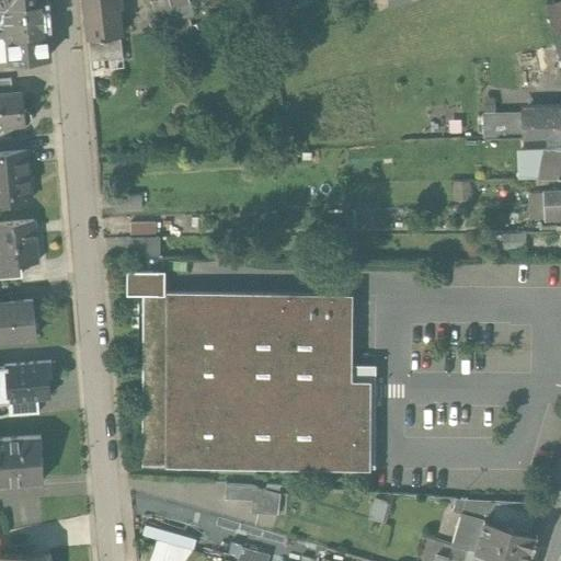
[(0,0),(0,9),(35,6),(34,0),(0,0)]
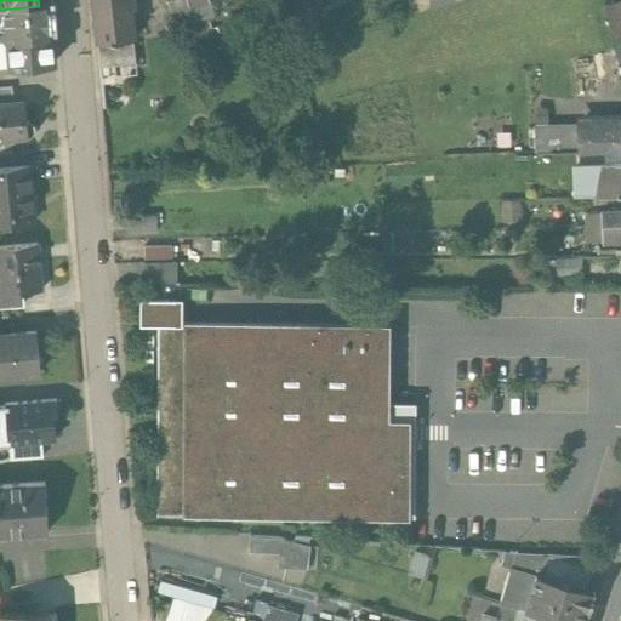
[(91,0),(93,12),(127,10),(125,0),(91,0)]
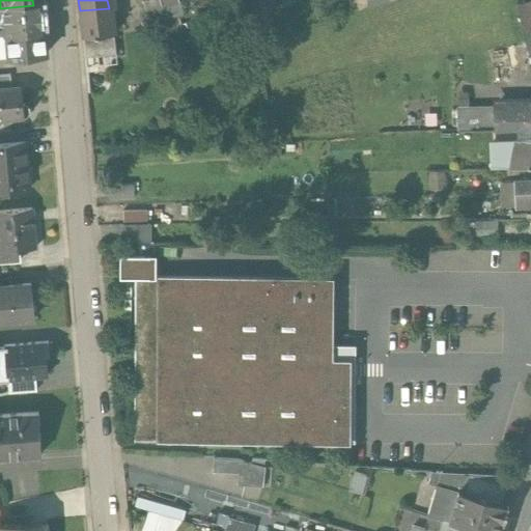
[(165,21),(160,0),(142,0),(150,29),(167,27),(165,21)]
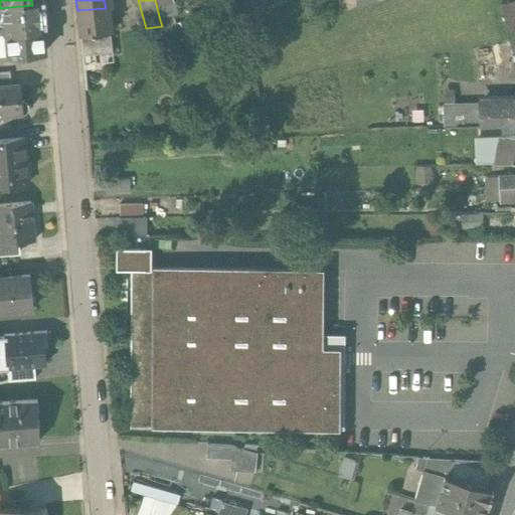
[(155,0),(160,20),(177,15),(172,0),(155,0)]
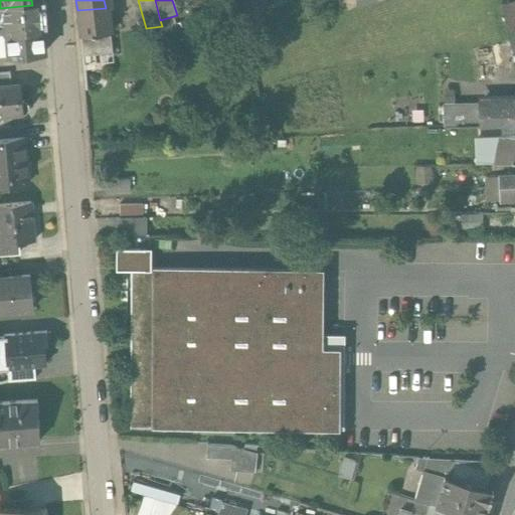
[(344,0),(347,10),(382,0),(344,0)]
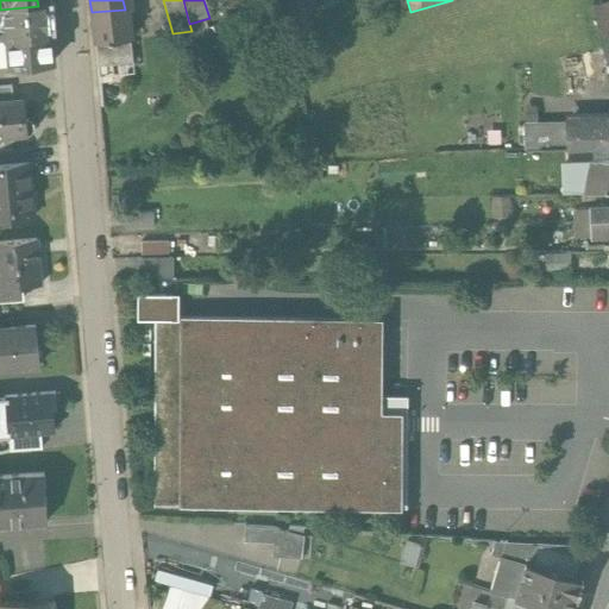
[(0,10),(0,24),(6,27),(6,35),(0,35),(1,41),(7,41),(50,36),(46,6),(38,6),(0,10)]
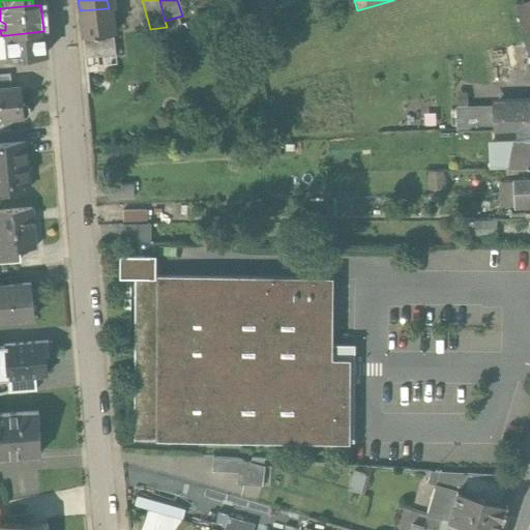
[(529,5),(516,9),(522,30),(529,27),(529,5)]
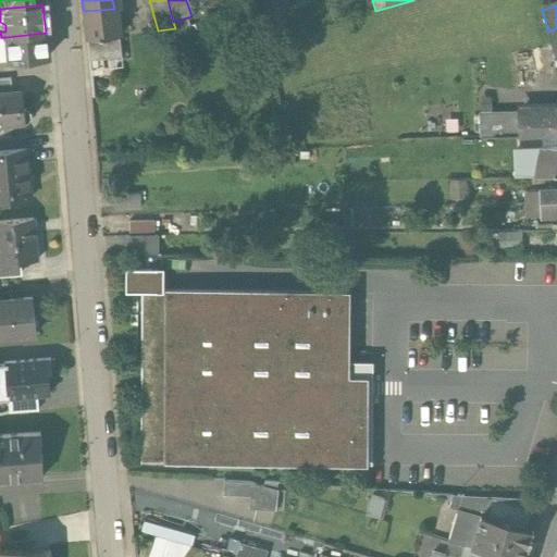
[(114,9),(84,11),(87,39),(106,37),(118,35),(114,9)]
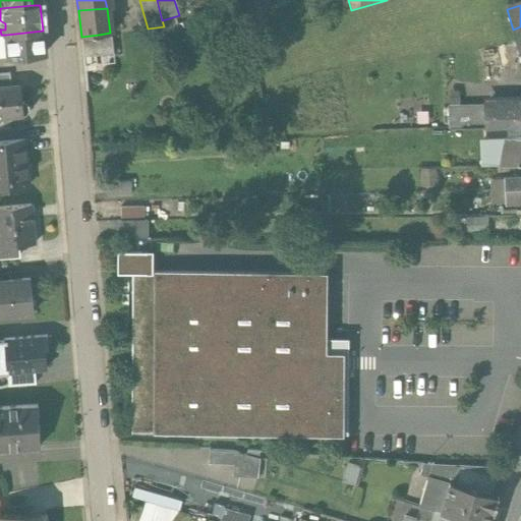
[(6,35),(8,57),(45,54),(43,31),(6,35)]
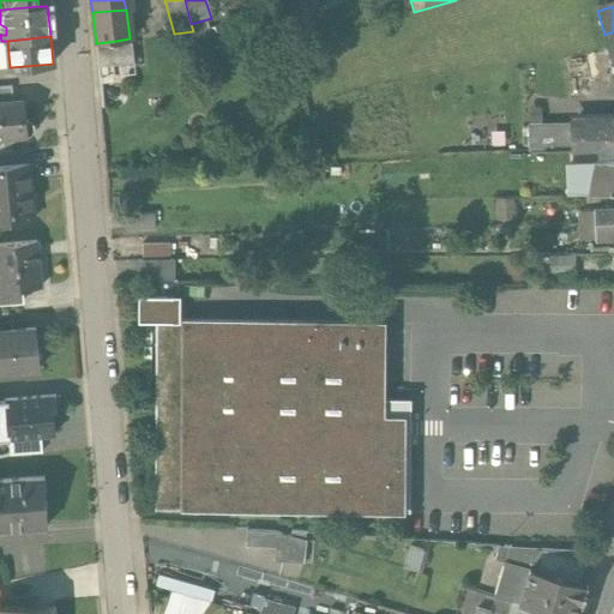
[(130,38),(116,41),(118,58),(116,58),(119,78),(133,77),(130,38)]
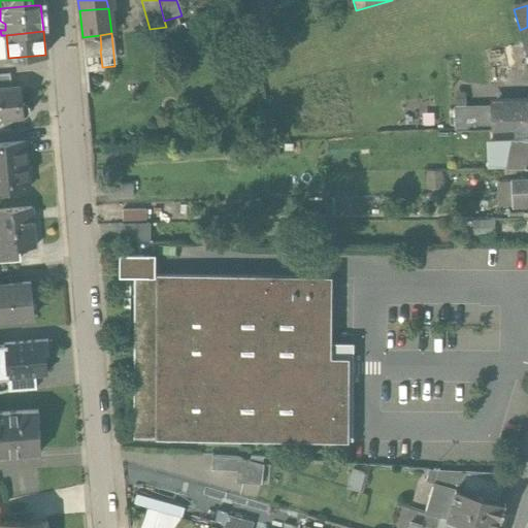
[(100,35),(83,37),(84,47),(87,89),(95,89),(93,67),(102,67),(100,50),(101,50),(100,35)]
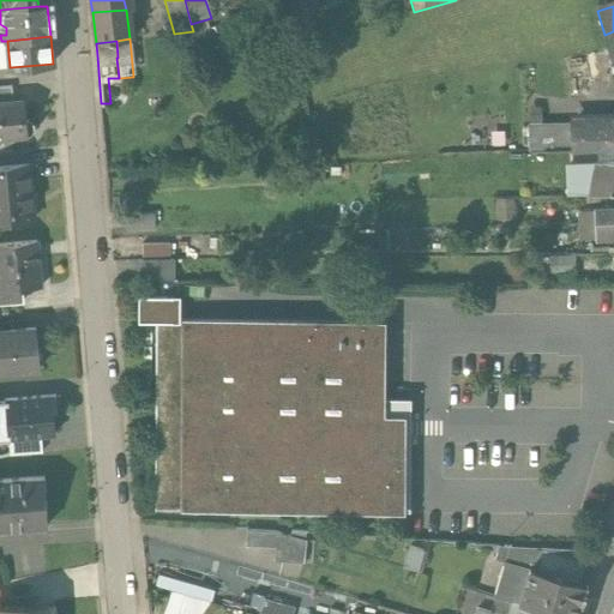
[(11,88),(0,88),(0,102),(12,102),(11,88)]
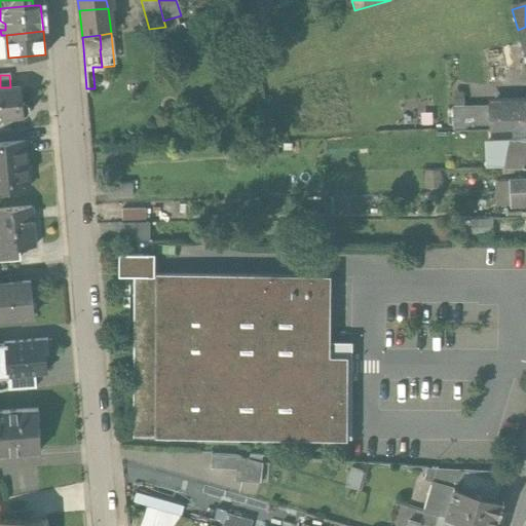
[(0,87),(0,119),(24,117),(25,116),(27,115),(28,114),(29,113),(29,111),(29,110),(29,108),(28,107),(27,105),(25,104),(24,104),(22,104),(20,104),(19,86),(10,87),(0,87)]
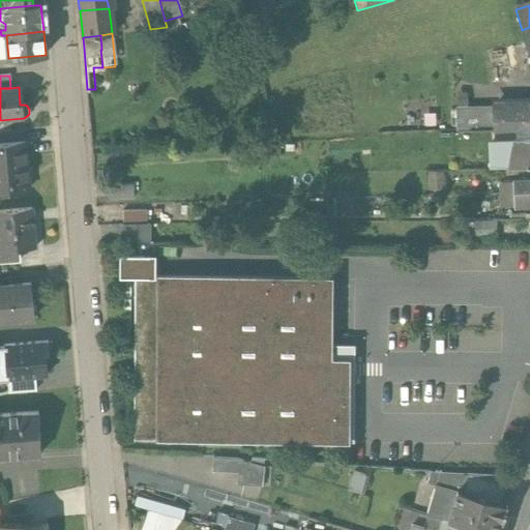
[(457,131),(469,131),(468,110),(468,95),(455,95),(457,131)]
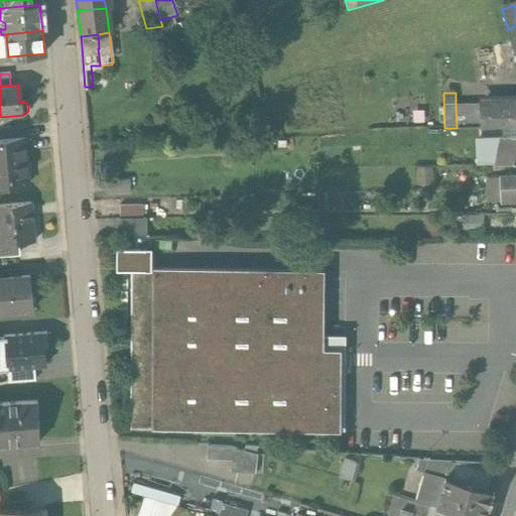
[(515,104),(456,107),(457,128),(501,126),(515,125),(515,104)]
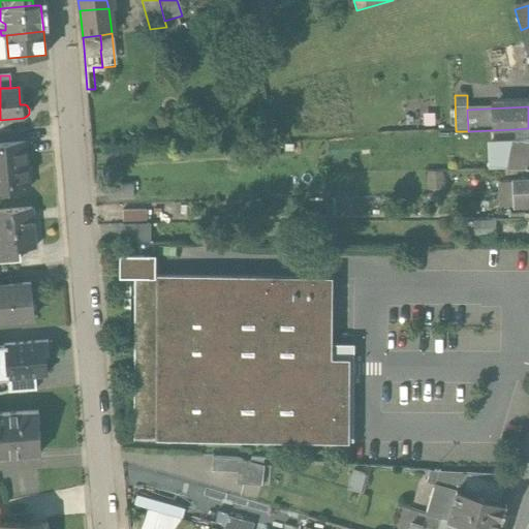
[(528,128),(514,129),(515,141),(528,141),(528,128)]
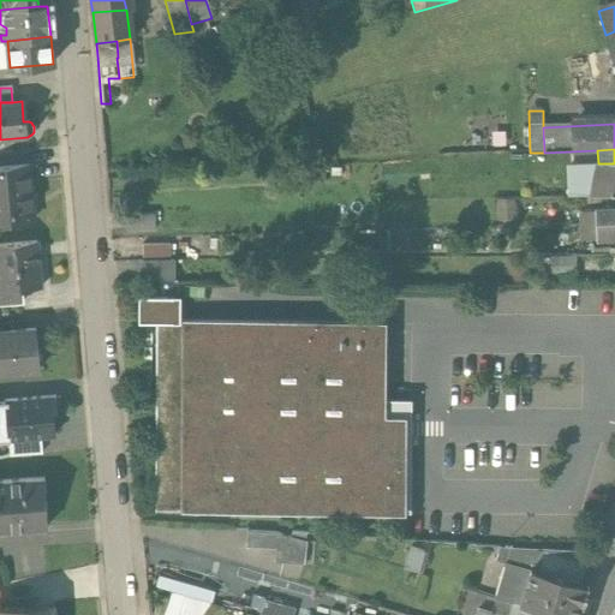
[(590,168),(597,169),(598,163),(568,165),(569,197),(592,196),(596,175),(589,174),(590,168)]
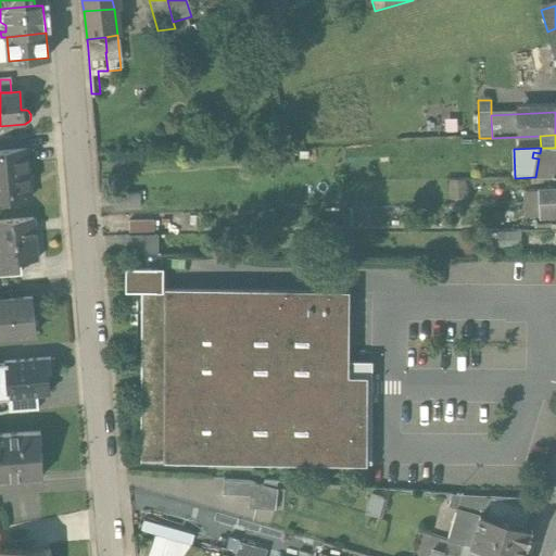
[(555,148),(541,148),(540,153),(533,152),(532,158),(539,159),(535,177),(555,176),(555,148)]
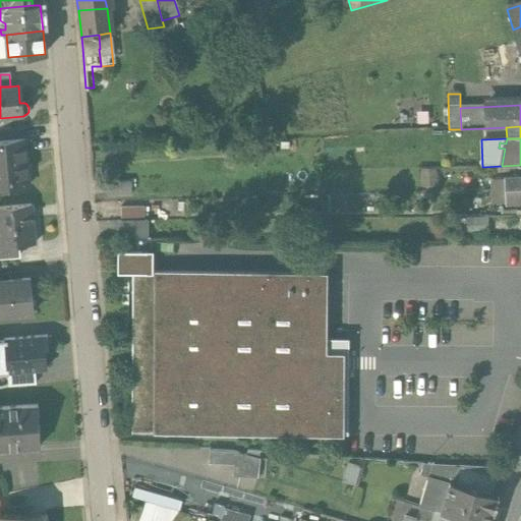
[(23,139),(0,141),(0,187),(27,185),(23,139)]
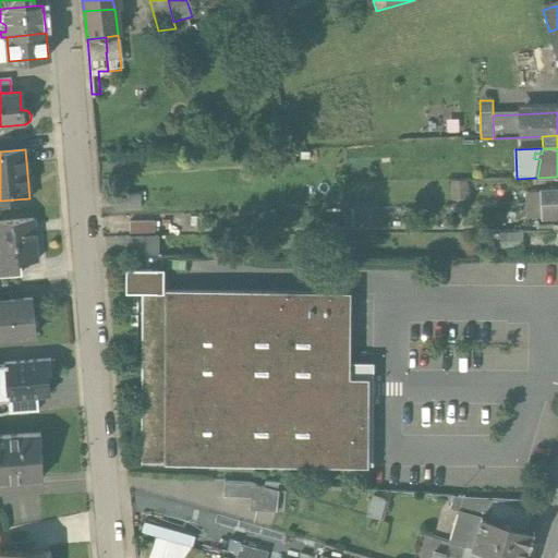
[(468,181),(449,182),(450,202),(469,201),(468,181)]
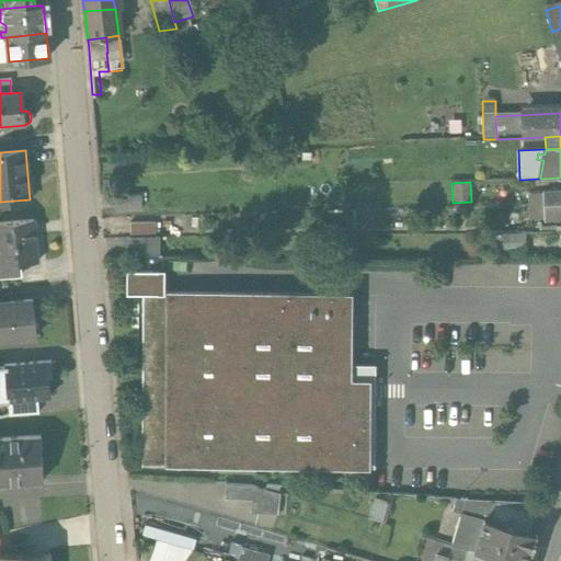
[(560,203),(560,192),(548,193),(548,186),(541,187),(541,191),(542,204),(560,203)]
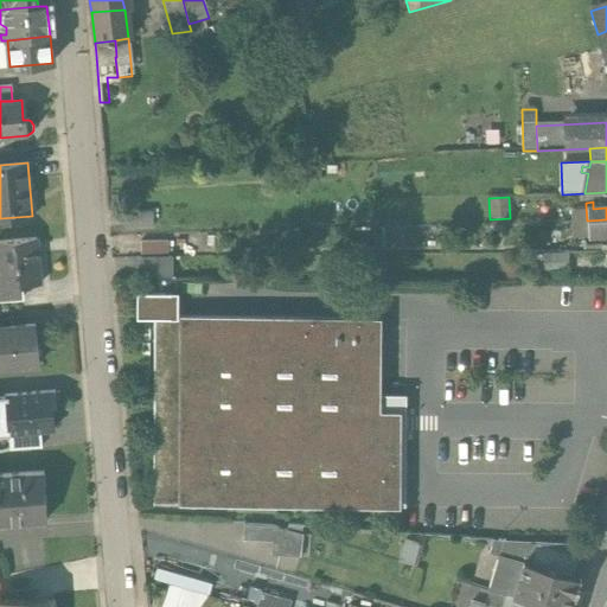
[(572,222),(587,221),(586,206),(572,208),(572,222)]
